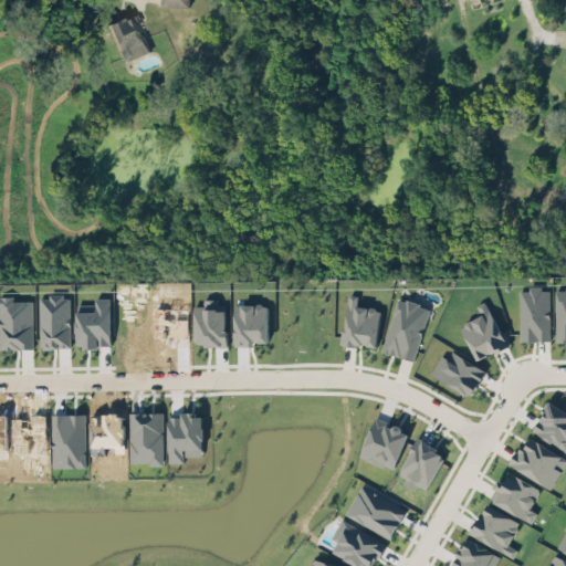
[(106,23),(122,59),(125,60),(129,58),(129,59),(153,51),(140,23),(143,22),(140,17),(137,18),(135,13),(123,19),(121,17),(106,23)]
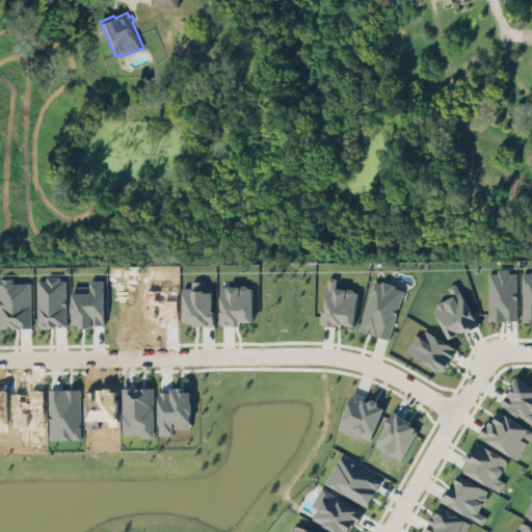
[(487,271),(488,318),(515,318),(515,271),(508,271),(508,266),(497,266),(497,271),(487,271)]
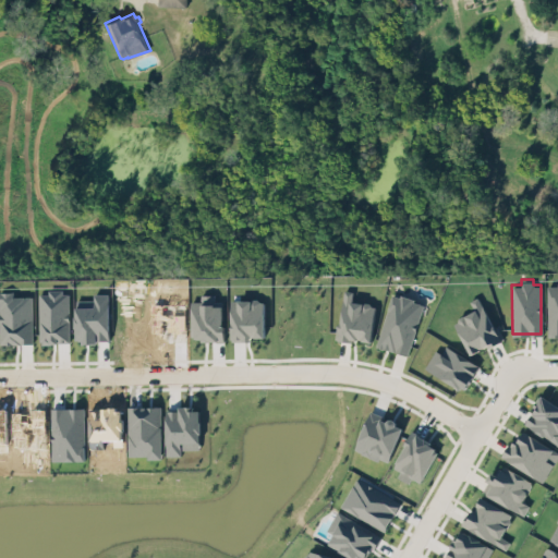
[(557,336),(557,283),(547,283),(548,336),(557,336)]
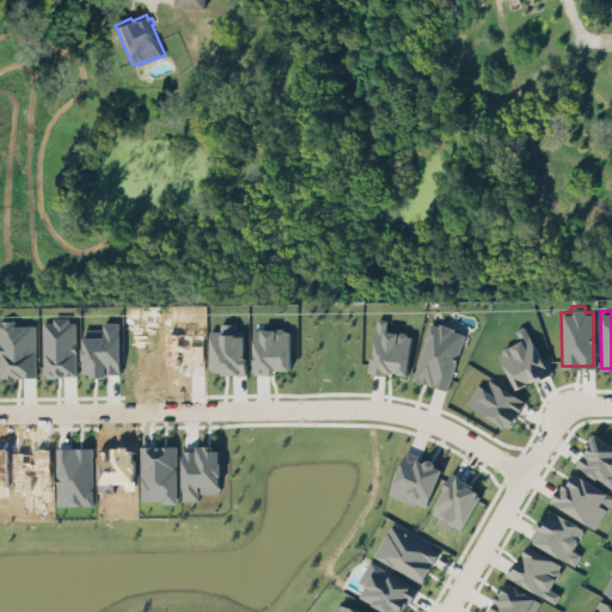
[(371,371),(407,375),(412,334),(386,330),(387,319),(377,317),(371,371)]
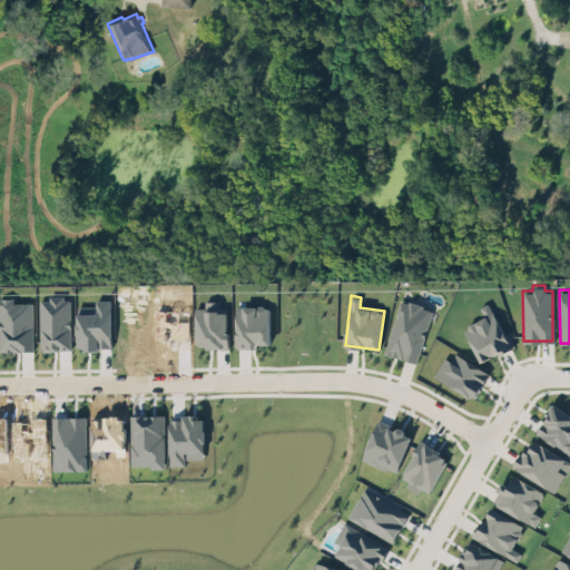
[(0,296),(0,351),(33,351),(32,302),(15,302),(15,297),(0,296)]
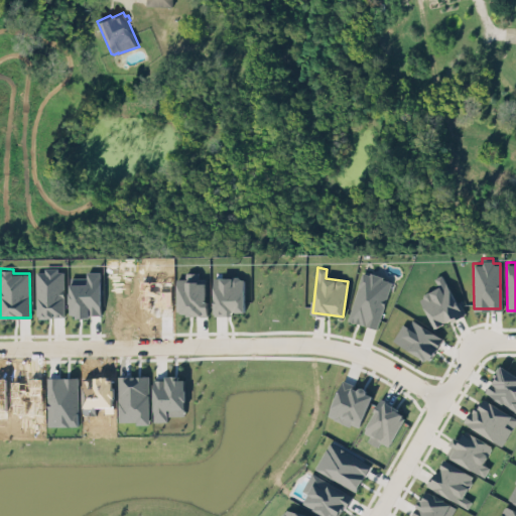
[(66,316),(65,269),(36,270),(37,316),(66,316)]
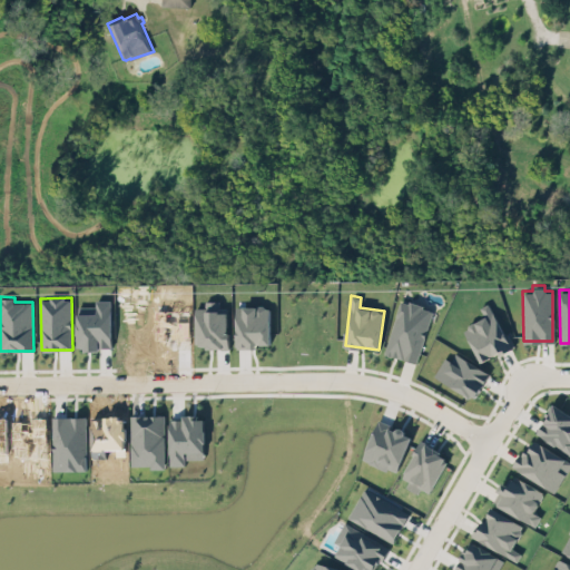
[(432,308),(415,360),(383,352),(399,298),(408,301),(409,297),(424,302),(423,306),(432,308)]
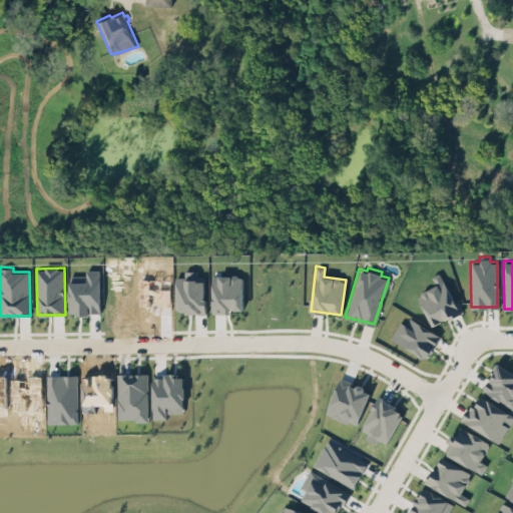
[(441,272),(432,276),(436,285),(417,295),(433,326),(461,312),(441,272)]
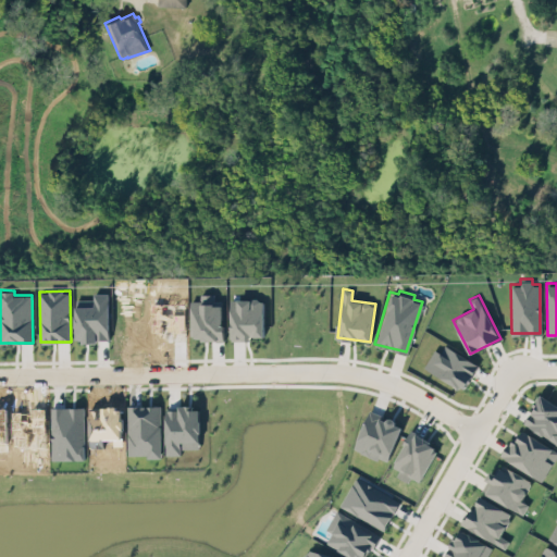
[(479,363),(445,345),(441,353),(435,348),(424,368),(463,390),(479,363)]
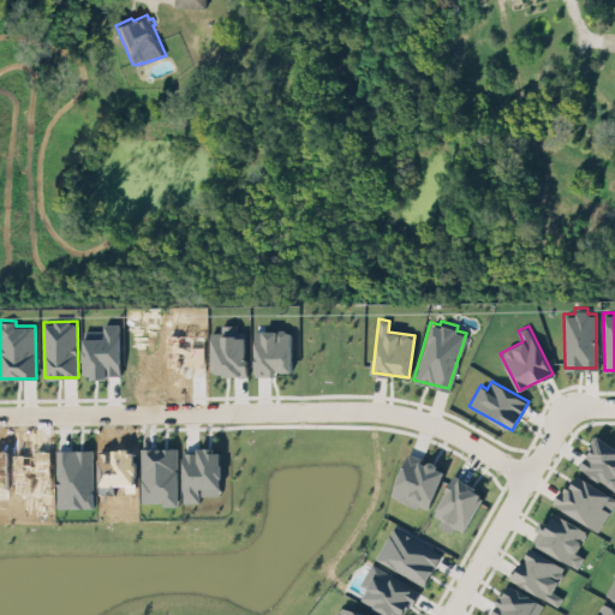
[(614,488),(614,446),(596,436),(578,469),(614,488)]
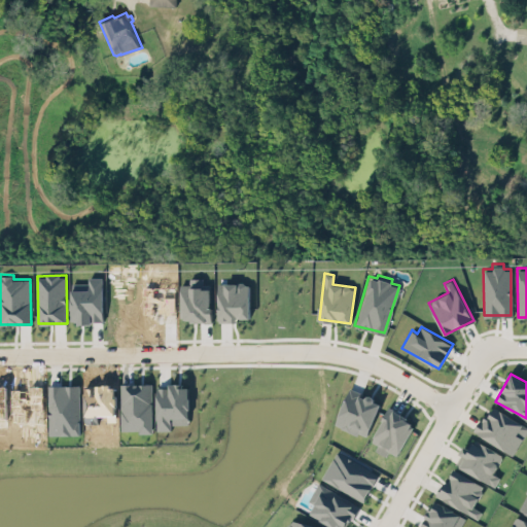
[(157,430),(172,429),(172,424),(189,424),(188,385),(169,385),(169,386),(157,387),(157,430)]
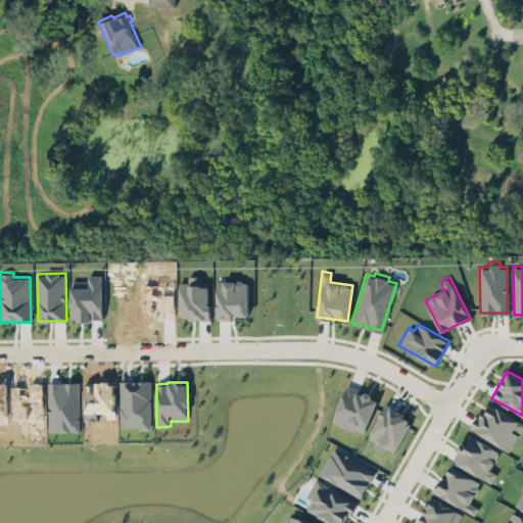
[(378,398),(346,385),(332,421),(364,434),(378,398)]
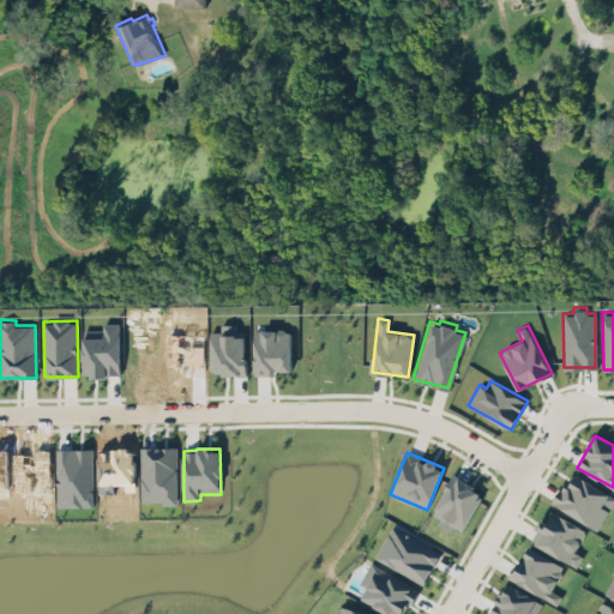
[(597,530),(613,503),(613,495),(572,471),(553,503),(597,530)]
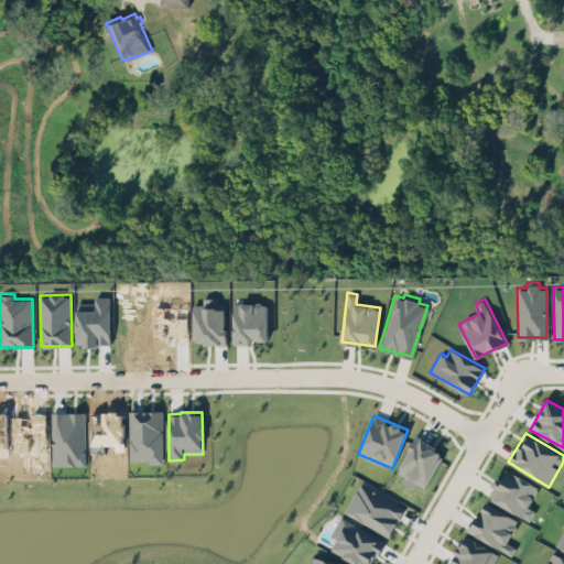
[(402,481),(413,487),(416,481),(425,487),(444,451),(415,436),(398,472),(404,475),(402,481)]
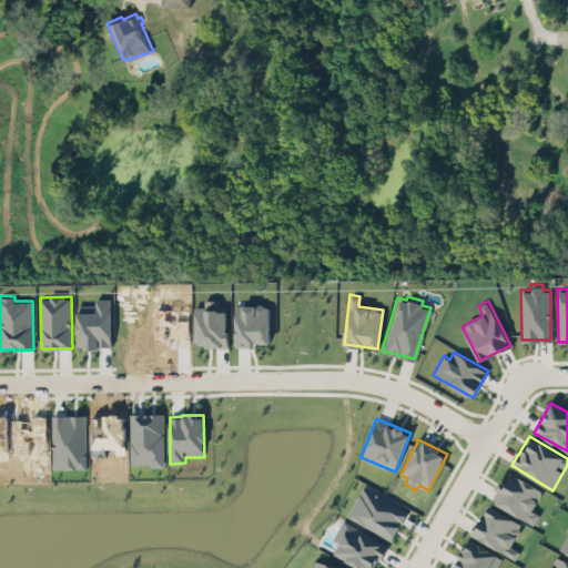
[(490,500),(535,524),(539,514),(531,510),(543,489),(513,474),(507,483),(501,479),(490,500)]
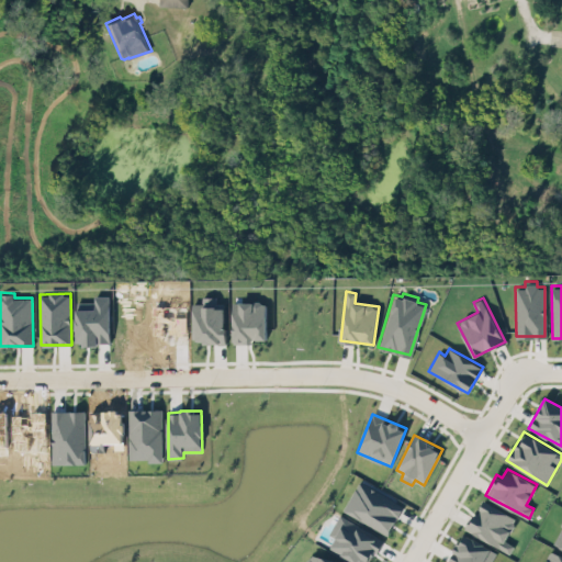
[(388,535),(404,505),(359,481),(344,510),(388,535)]
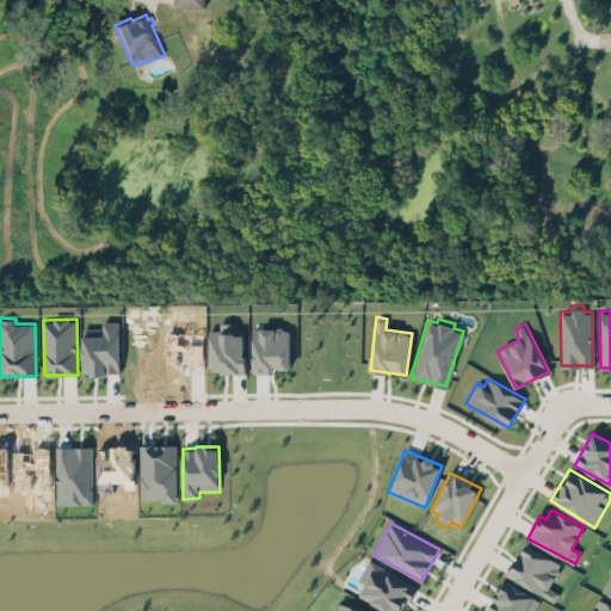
[(562,563),(526,543),(507,575),(554,602),(559,592),(549,587),(562,563)]
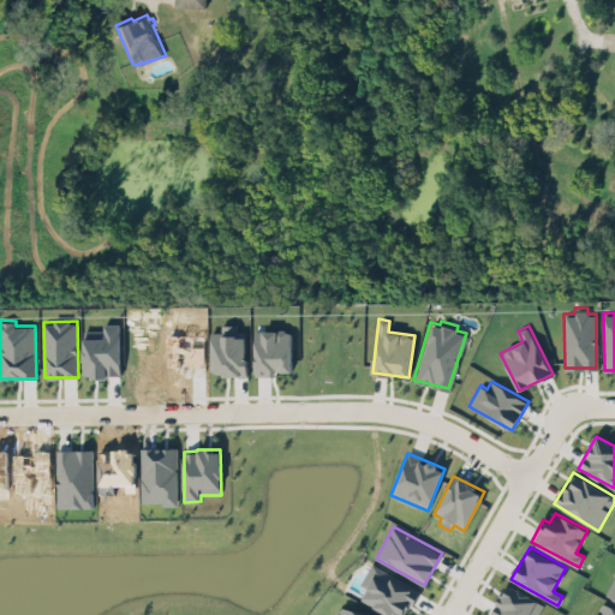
[(366,587),(360,599),(389,614),(404,614),(419,587),(371,562),(360,584),(366,587)]
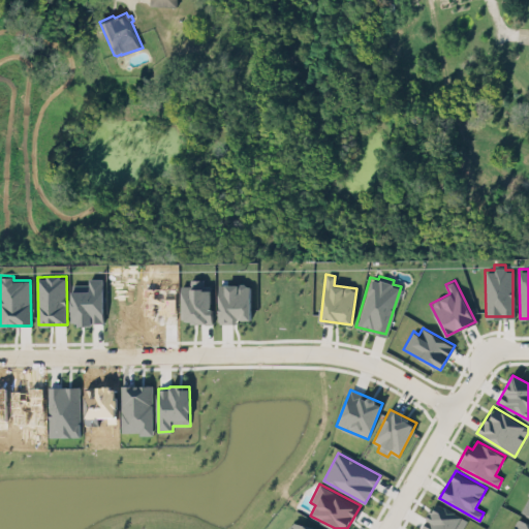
[(423,528),(463,528),(468,518),(435,502),(423,528)]
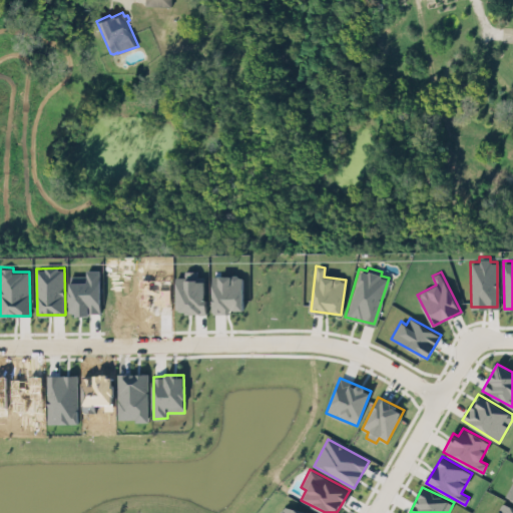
[(512,512),(512,507),(502,502),(497,512),(512,512)]
